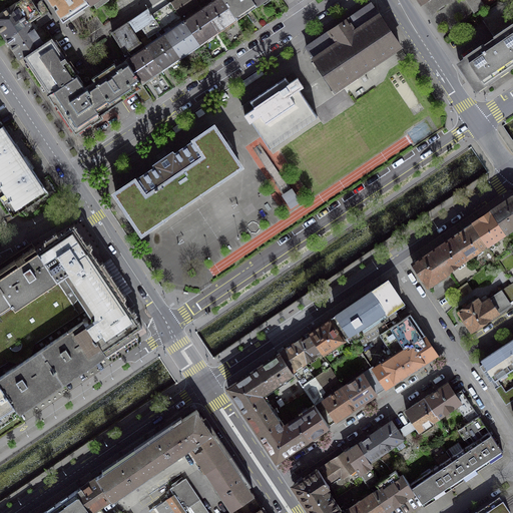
[(0,30),(6,39),(30,23),(28,21),(39,14),(41,16),(48,11),(41,0),(36,4),(40,11),(38,12),(29,0),(20,0),(0,13),(0,30)]
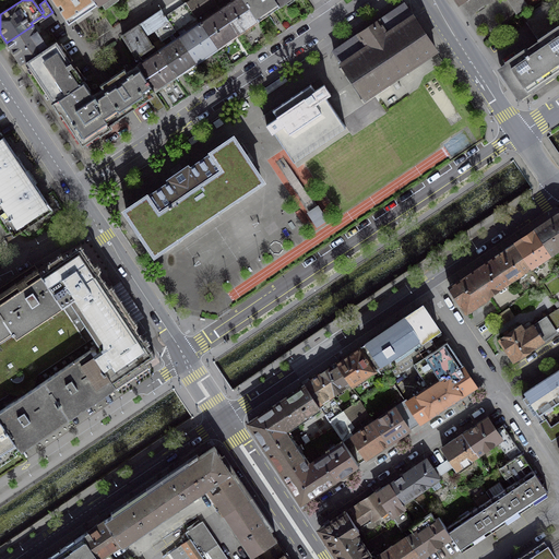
[(98,7),(93,0),(52,0),(69,23),(82,14),(84,18),(91,27),(105,16),(98,7)]
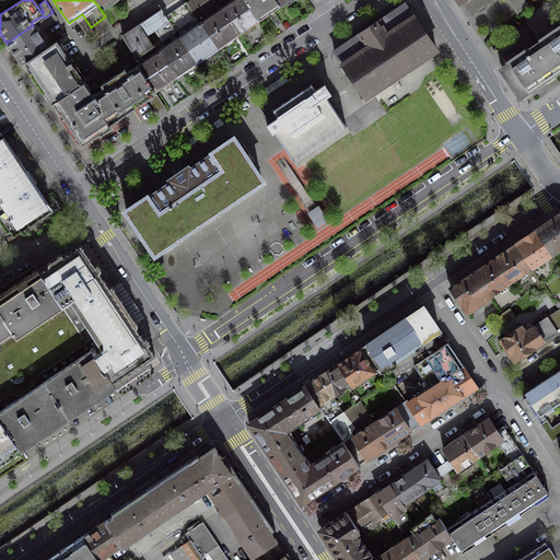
[(212,0),(190,0),(186,3),(196,16),(216,3),(212,0)]
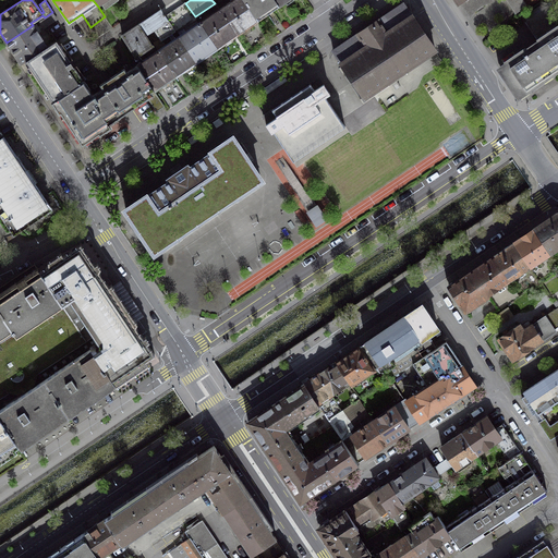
[(243,0),(232,0),(220,9),(238,35),(258,21),(243,0)]
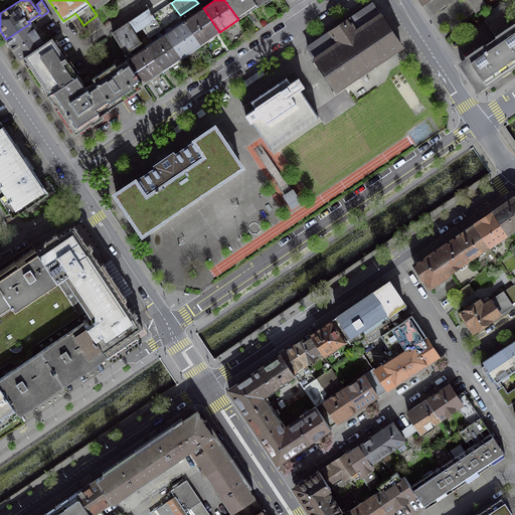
[(224,0),(238,19),(258,6),(252,0),(224,0)]
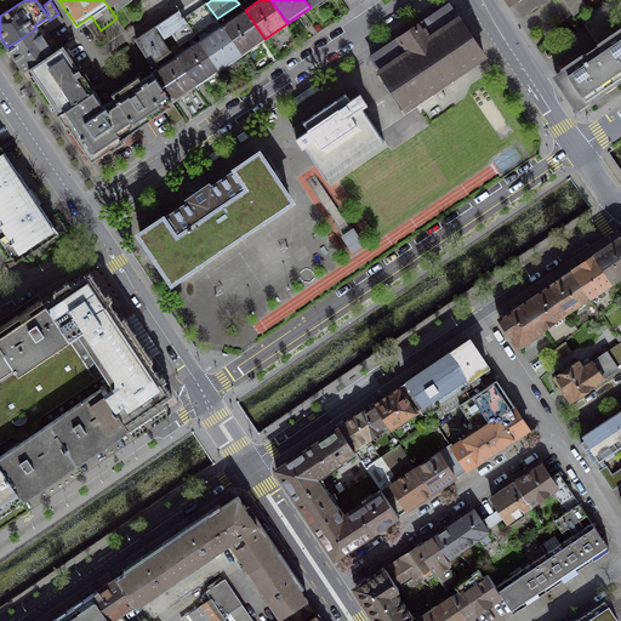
[(546,3),(548,3),(546,0),(514,0),(512,3),(523,20),(525,16),(527,13),(530,10),(534,7),(536,6),(539,4),(542,4),(546,3)]
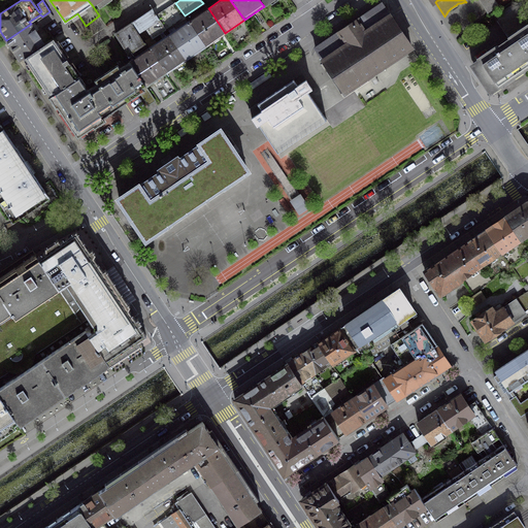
[(494,0),(477,0),(487,13),(498,5),(494,0)]
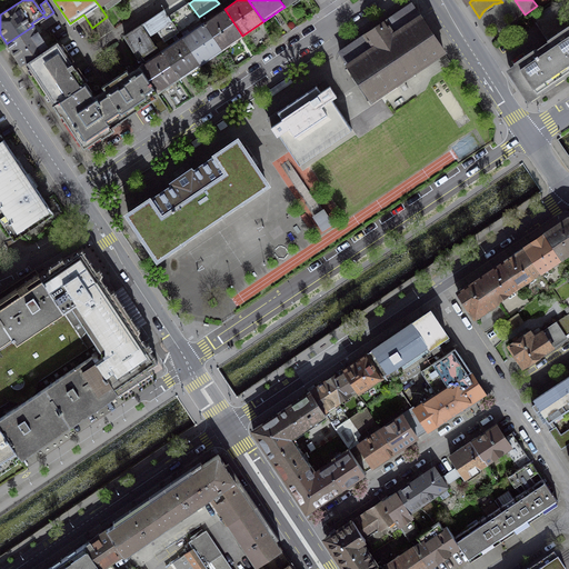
[(189,3),(168,17),(178,31),(199,17),(189,3)]
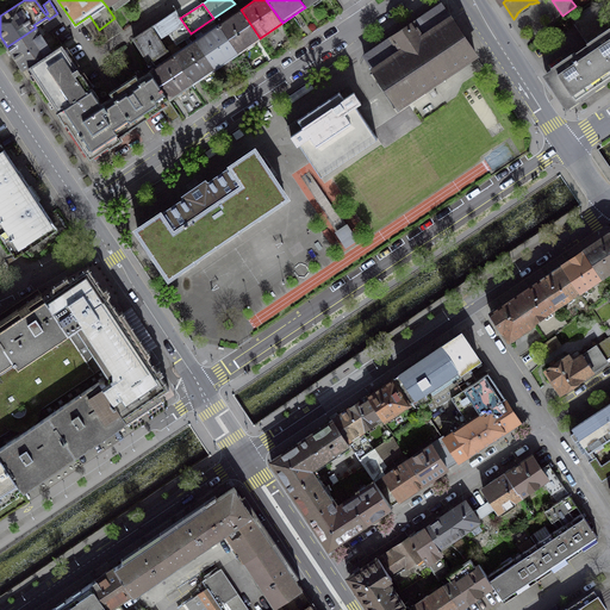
[(441,4),(365,55),(398,107),(475,55),(441,4)]
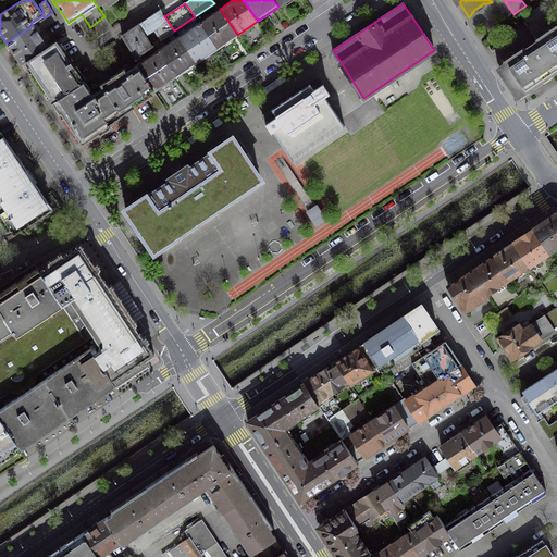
[(556,12),(552,3),(524,22),(539,42),(556,28),(556,12)]
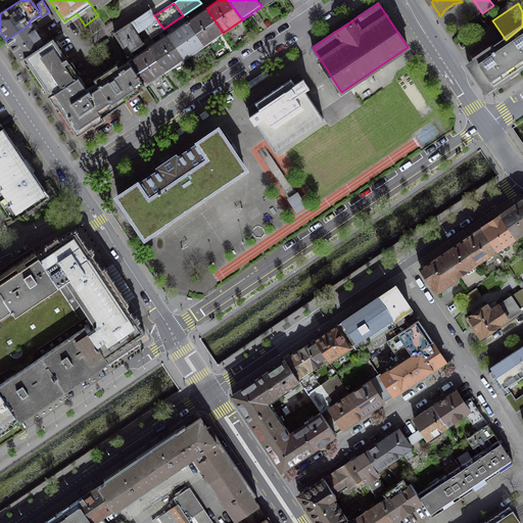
[(206,8),(187,21),(203,46),(223,33),(206,8)]
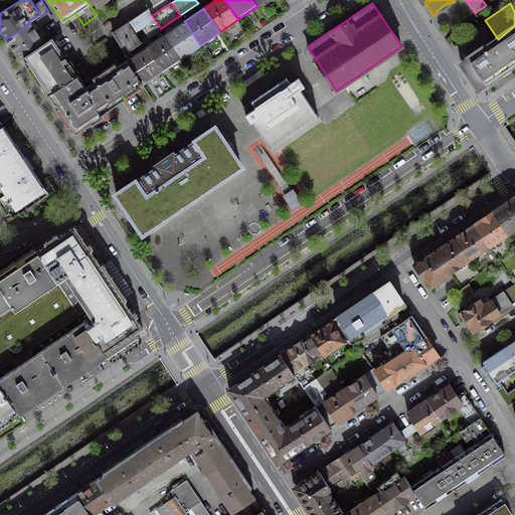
[(148,9),(129,21),(135,31),(142,26),(149,36),(161,28),(152,15),(148,9)]
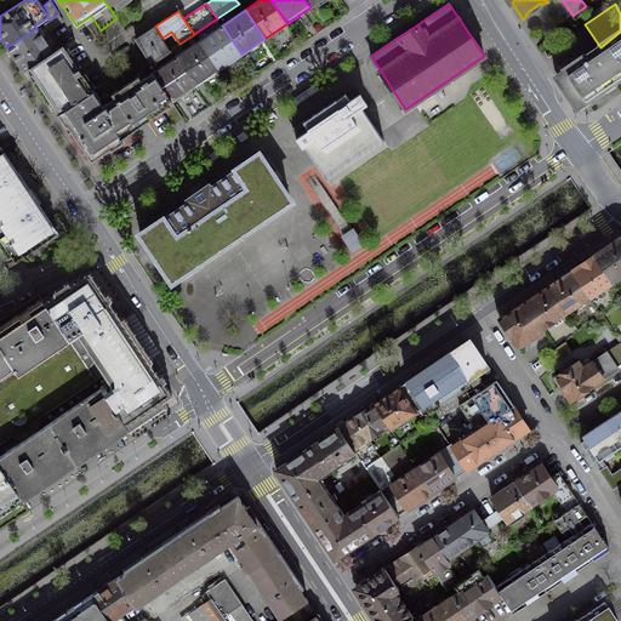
[(103,34),(101,30),(93,20),(87,24),(97,39),(103,34)]
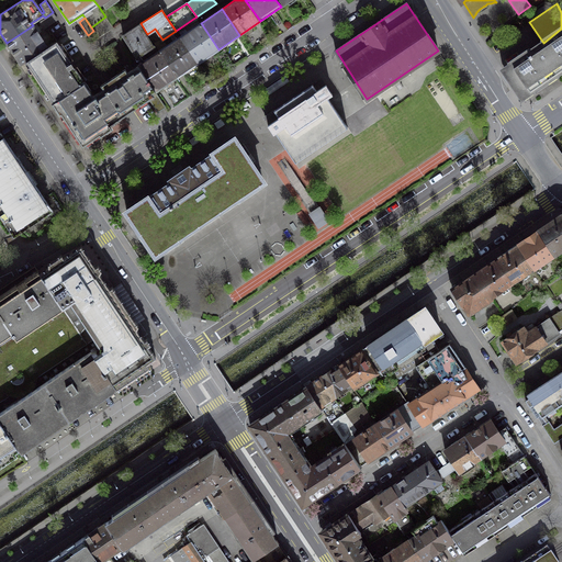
[(201,23),(180,36),(198,64),(218,49),(201,23)]
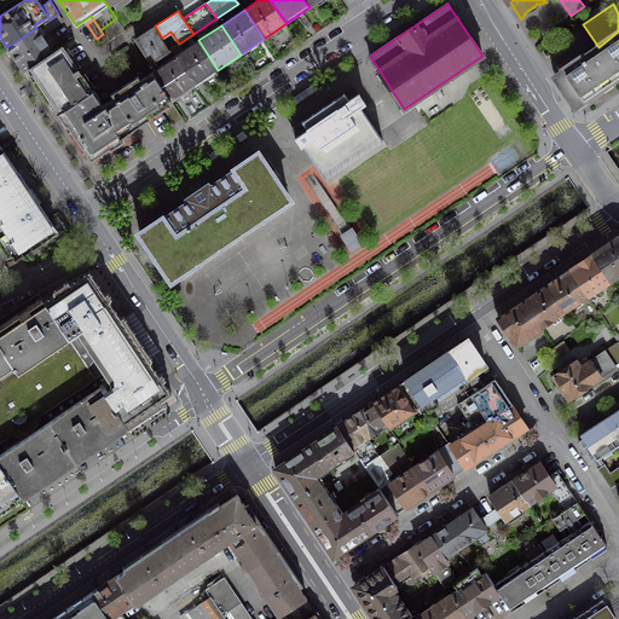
[(154,27),(134,39),(151,63),(169,50),(154,27)]
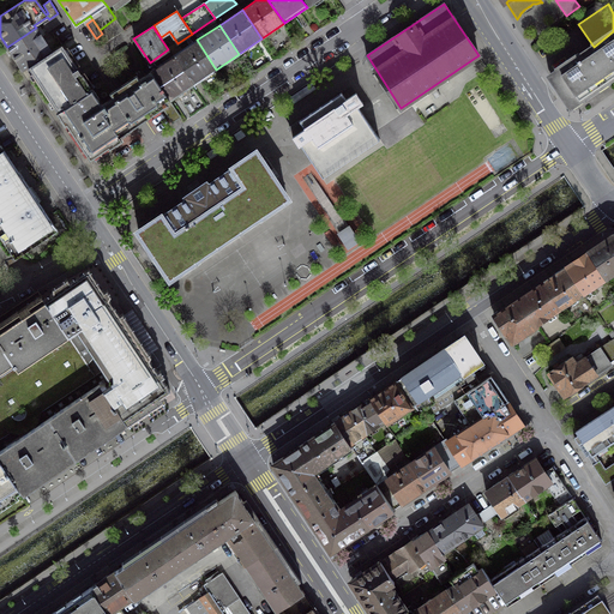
[(52,52),(36,28),(7,47),(14,59),(23,71),(28,67),(52,52)]
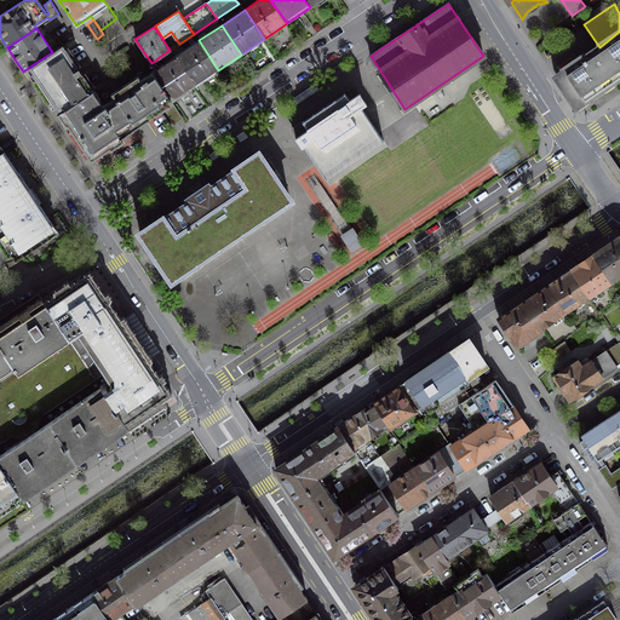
[(619,32),(600,47),(592,52),(613,81),(619,75),(619,32)]
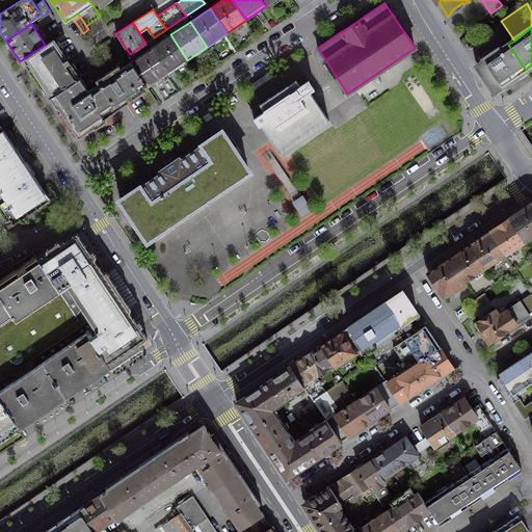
[(170,34),(151,49),(167,73),(187,60),(170,34)]
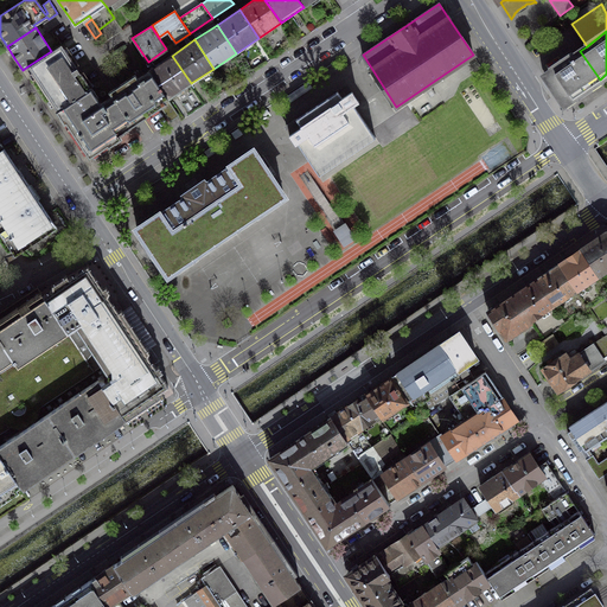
[(51,51),(27,66),(57,112),(90,89),(61,45),(51,51)]
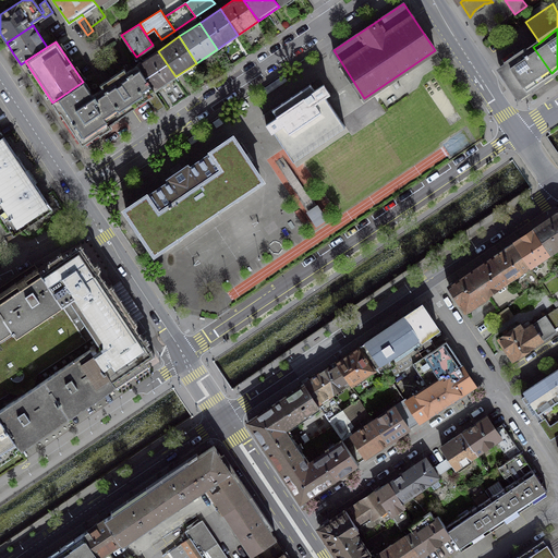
[(533,47),(499,69),(518,95),(552,73),(533,47)]
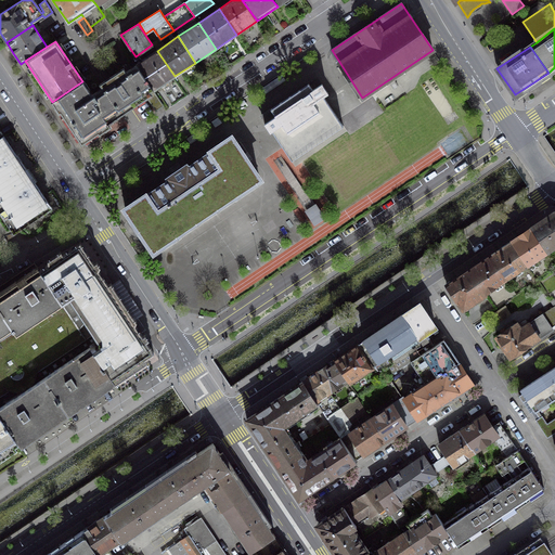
[(175,76),(157,51),(137,64),(154,90),(175,76)]
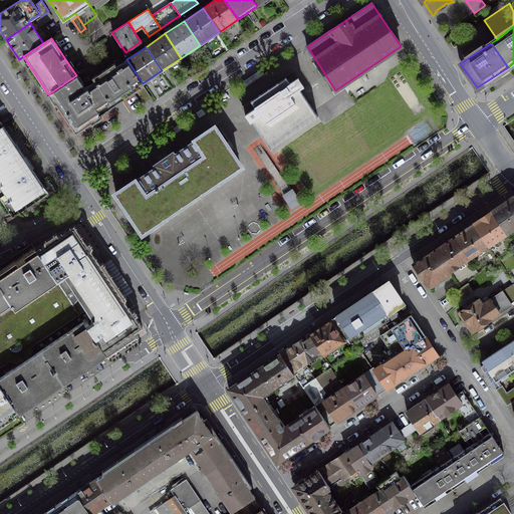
[(84,87),(76,75),(48,94),(75,135),(103,115),(102,113),(116,103),(137,90),(134,85),(140,81),(142,83),(143,83),(126,59),(123,61),(123,62),(116,66),(116,67),(108,72),(108,71),(110,70),(108,67),(96,74),(91,78),(94,81),(84,87)]
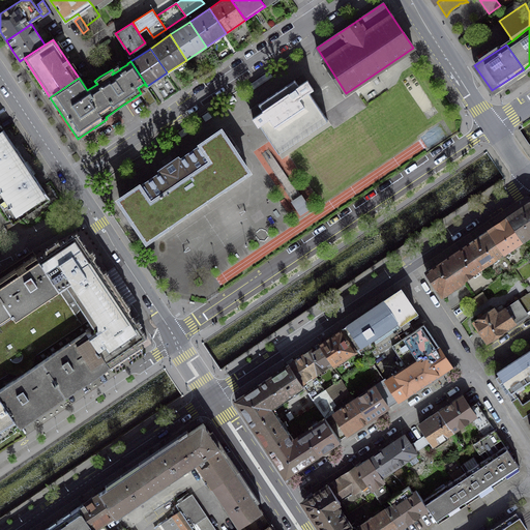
[(295,80),(259,104),(263,111),(253,118),(258,126),(260,125),(278,153),(328,120),(307,91),(303,93),(295,80)]
